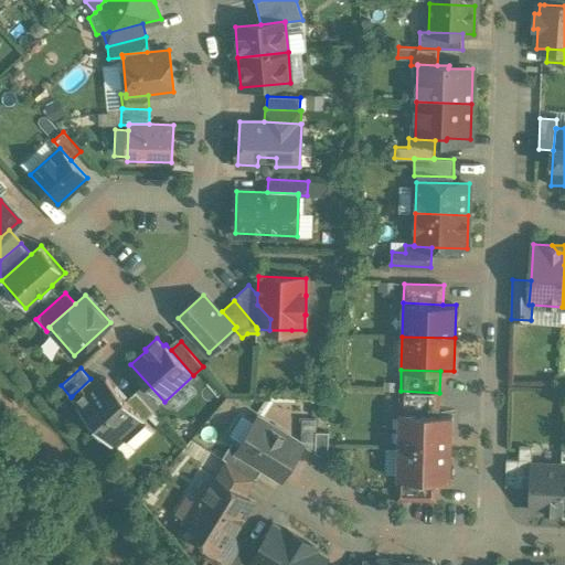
[(107,377),(97,386),(91,379),(72,396),(78,403),(76,405),(112,445),(123,435),(125,437),(145,419),(127,400),(107,377)]
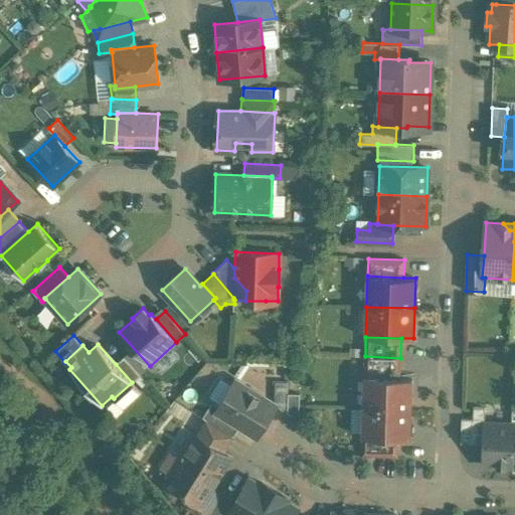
[(141,374),(124,356),(116,364),(132,382),(141,374)]
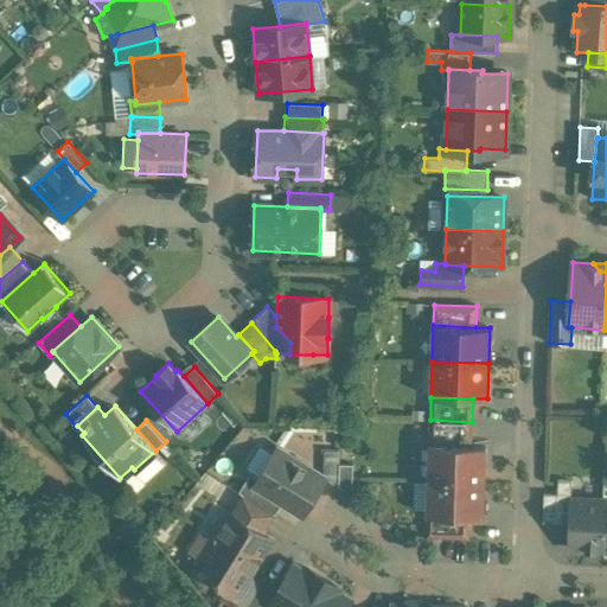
[(472,422),(430,420),(429,443),(472,445),(472,422)]
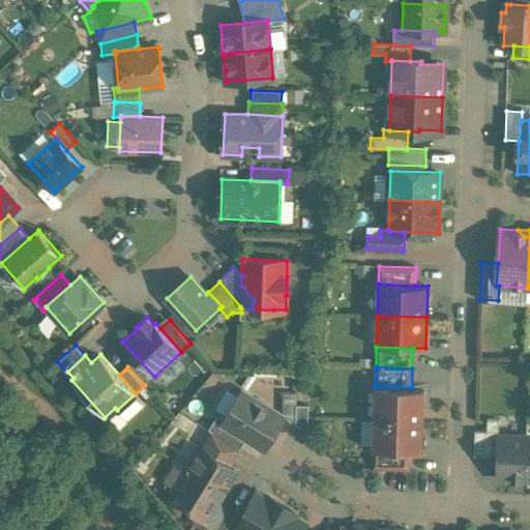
[(412,388),(375,387),(374,418),(423,420),(424,389),(412,388)]
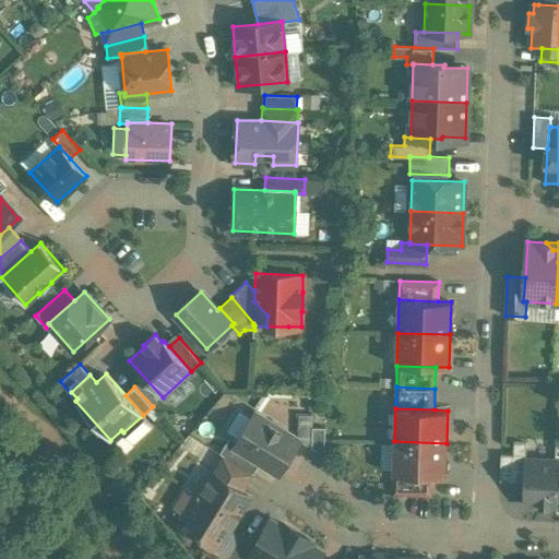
[(238,441),(235,447),(260,462),(280,474),(300,440),(256,413),(238,441)]
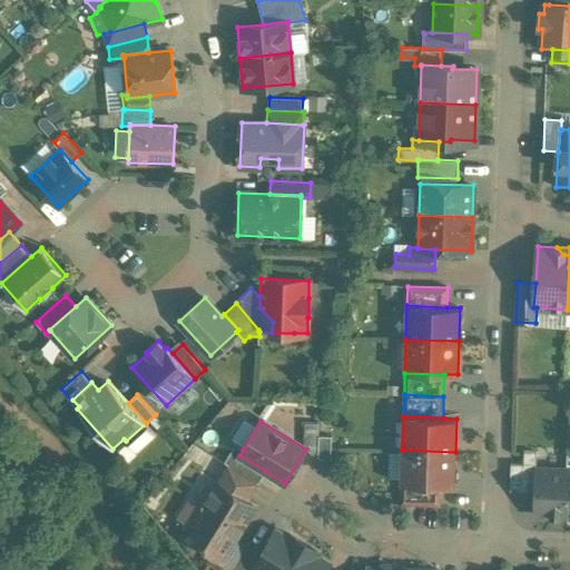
[(146,423),(126,441),(136,452),(156,434),(146,423)]
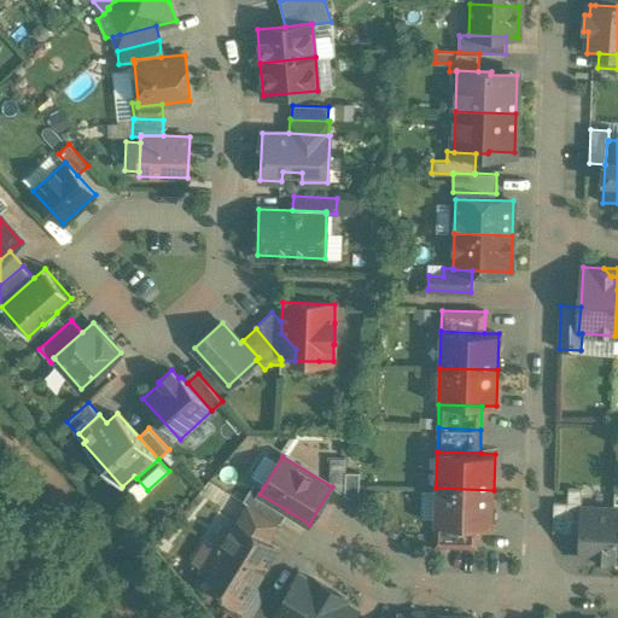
[(345,460),(331,460),(331,478),(344,479),(345,460)]
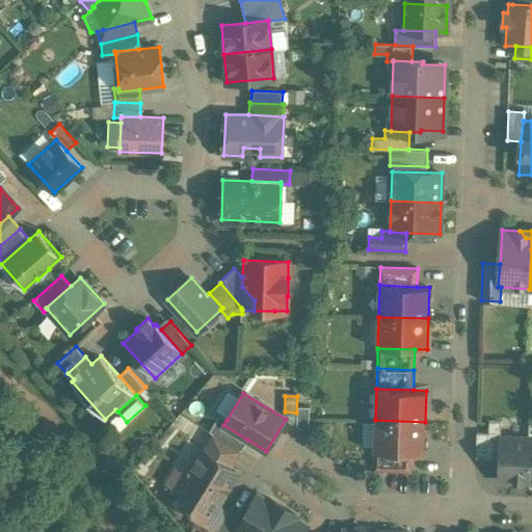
[(310,406),(297,406),(297,418),(310,418),(310,406)]
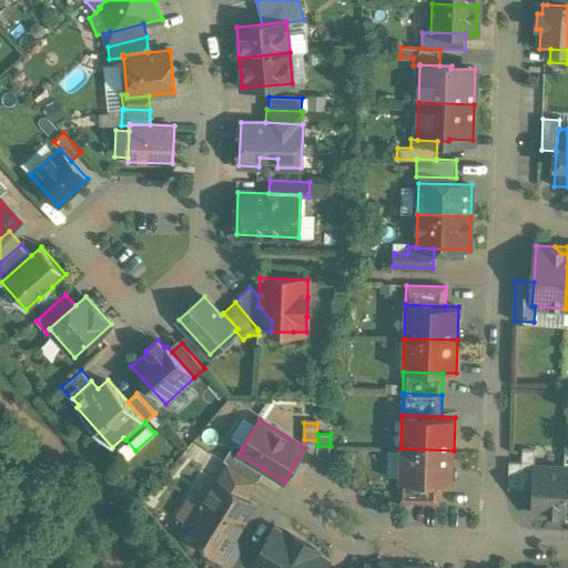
[(264,469),(239,454),(242,448),(234,444),(224,460),(227,463),(256,480),(257,480),(264,469)]
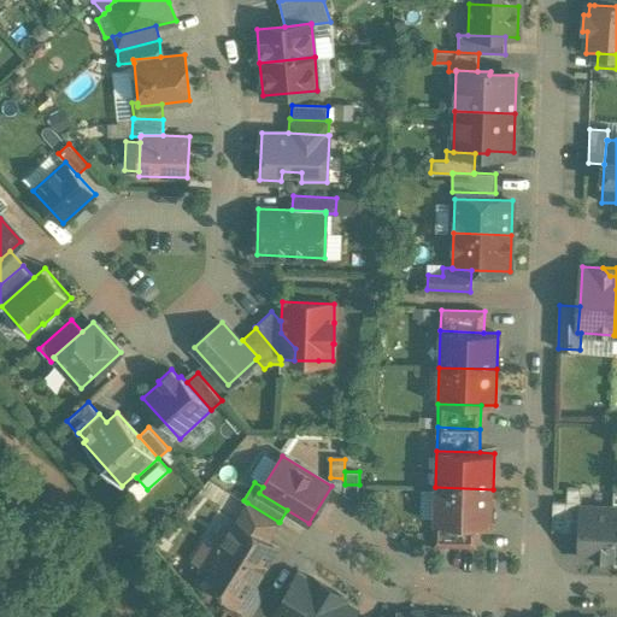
[(359,485),(345,485),(344,494),(358,503),(359,485)]
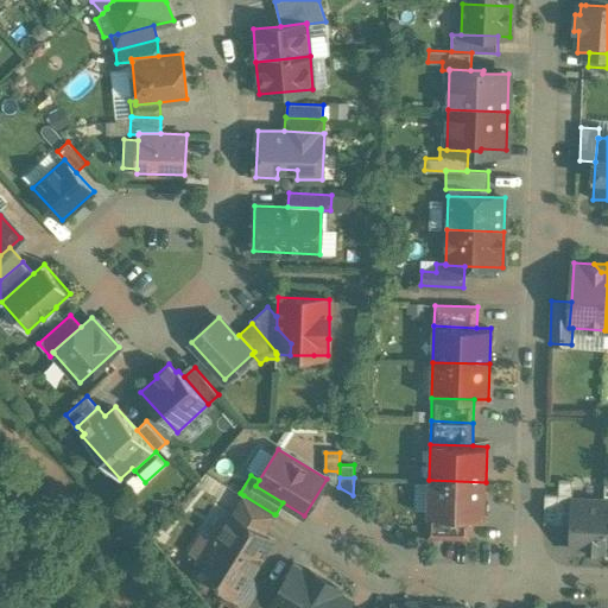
[(486,482),(429,480),(428,515),(470,517),(485,518),(486,482)]
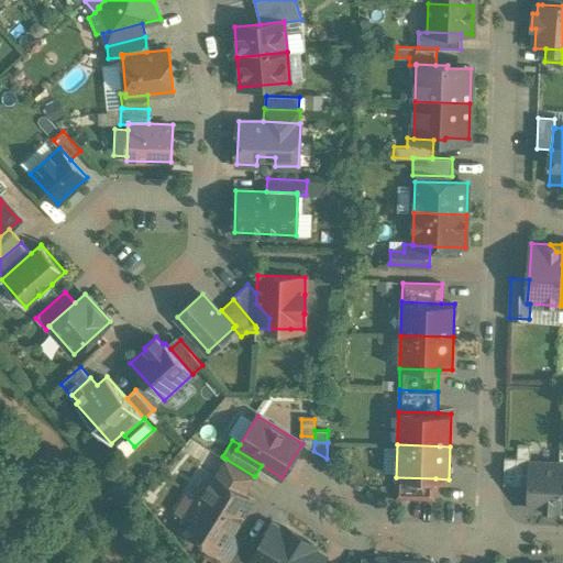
[(518,445),(517,459),(505,457),(504,484),(529,485),(530,463),(530,445),(518,445)]
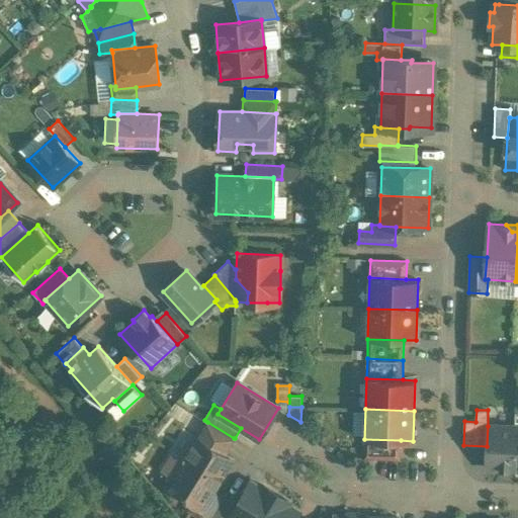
[(234,438),(207,422),(198,437),(228,455),(226,450),(234,438)]
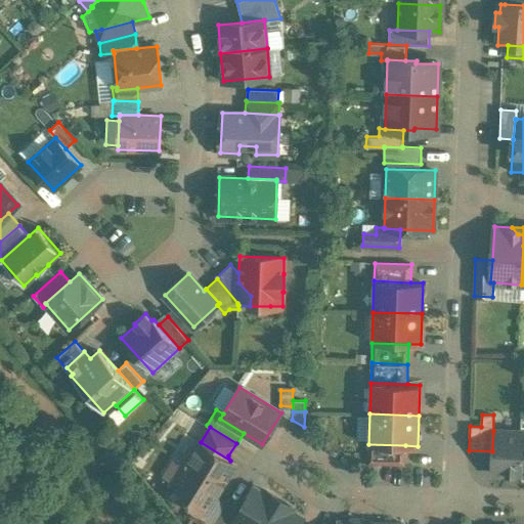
[(521,432),(493,431),(492,451),(491,473),(507,473),(507,474),(515,474),(519,474),(521,432)]
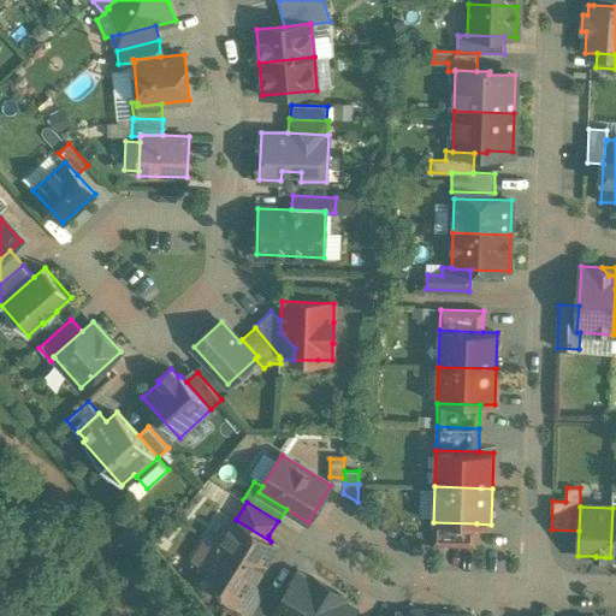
[(235,520),(220,543),(217,540),(214,545),(208,542),(203,543),(196,555),(197,560),(207,566),(205,569),(230,598),(240,605),(253,582),(276,545),(271,542),(236,520),(235,520)]
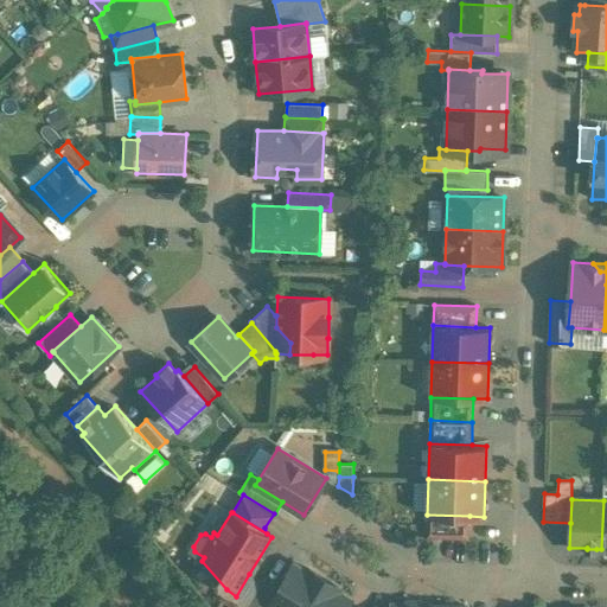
[(470,516),(427,515),(426,536),(468,537),(470,516)]
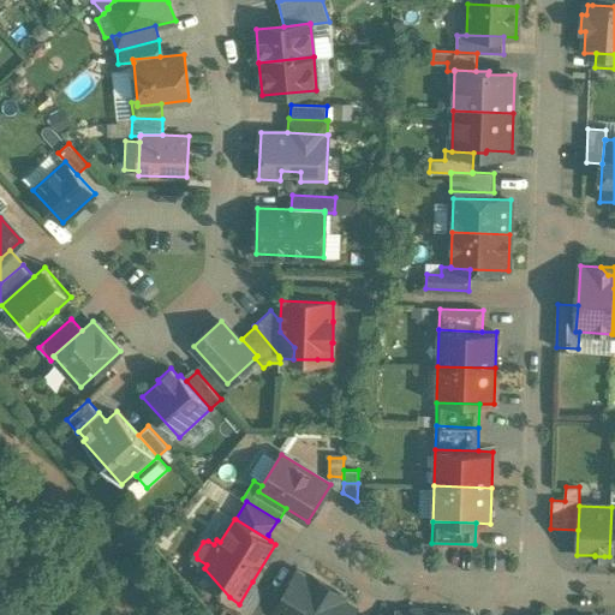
[(310,579),(298,572),(284,595),(272,613),(273,614),(275,614),(310,614),(329,586),(312,575),(310,579)]
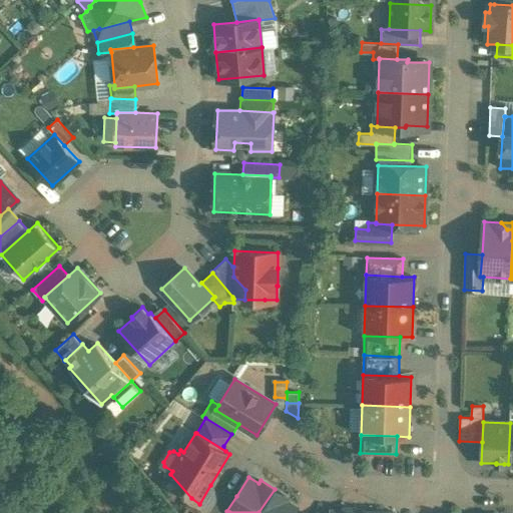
[(210,485),(199,504),(191,498),(186,505),(198,512),(206,512),(221,491),(210,485)]
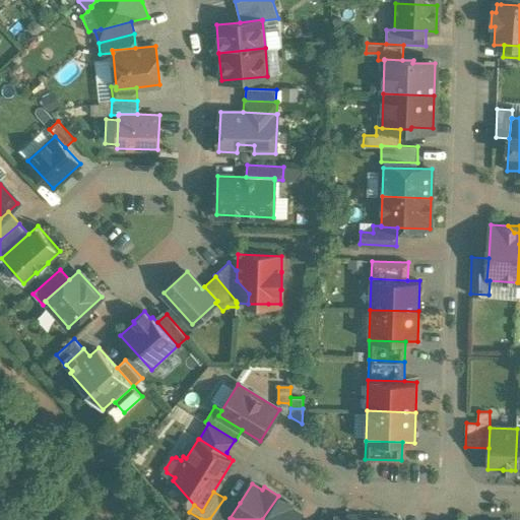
[(224,498),(209,519),(230,519),(231,519),(230,518),(240,503),(226,495),(224,498)]
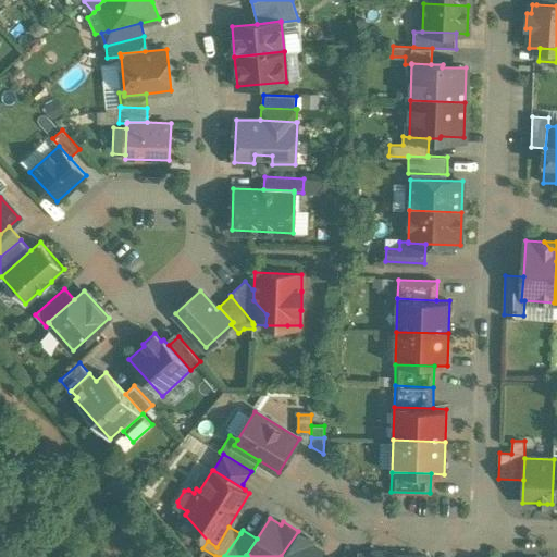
[(312,540),(298,531),(281,556),(317,556),(322,549),(310,543),(312,540)]
